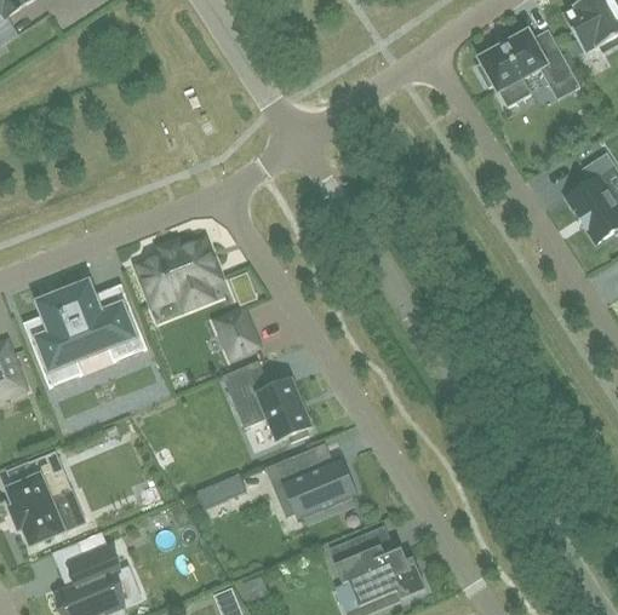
[(0,10),(4,16),(28,0),(0,0),(0,10)]
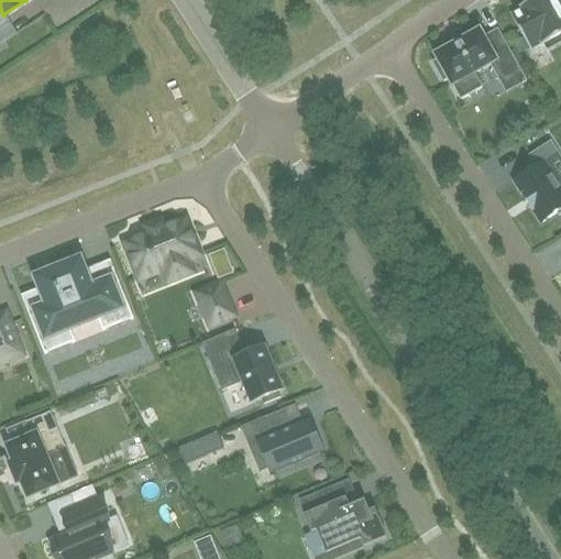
[(521,0),(521,2),(518,3),(521,9),(514,13),(512,10),(509,12),(529,47),(539,41),(540,43),(560,31),(560,9),(556,0),(521,0)]
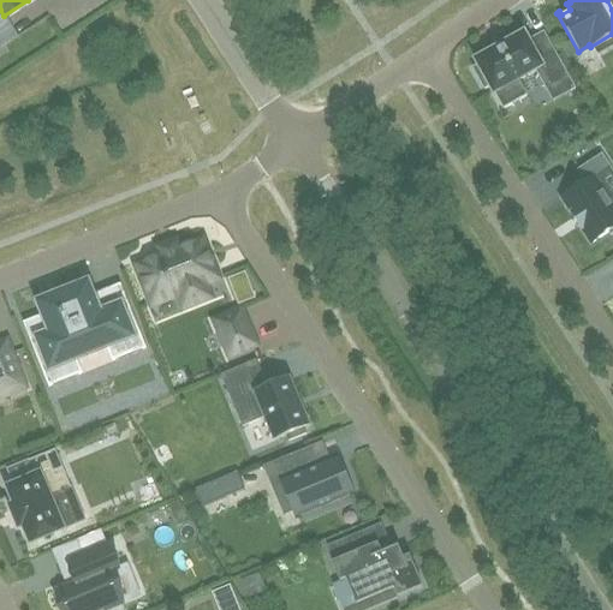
[(537,57),(527,37),(523,30),(474,58),(476,61),(471,65),(482,85),(488,83),(493,91),(494,90),(503,105),(525,93),(517,78),(534,69),(543,85),(566,73),(553,48),(537,57)]
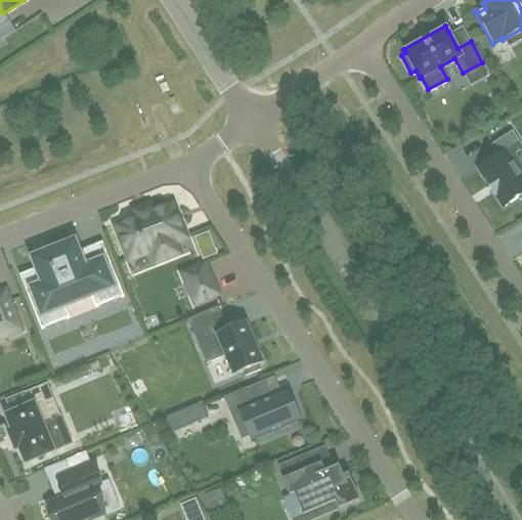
[(496,154),(477,167),(502,205),(517,196),(518,199),(521,196),(521,144),(519,140),(511,128),(489,142),(496,154)]
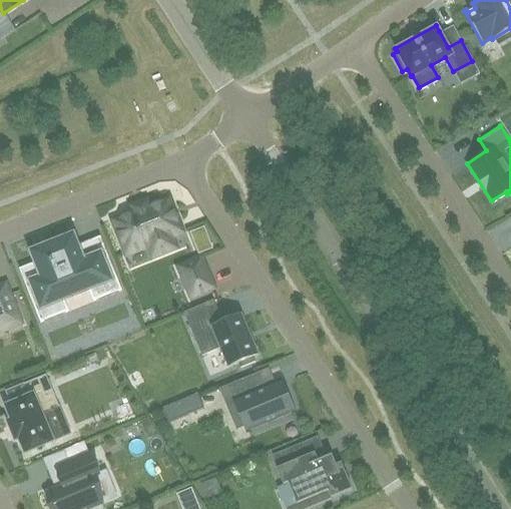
[(127,202),(131,210),(111,218),(125,252),(145,243),(150,257),(175,246),(170,233),(181,229),(167,196),(148,203),(145,195),(127,202)]
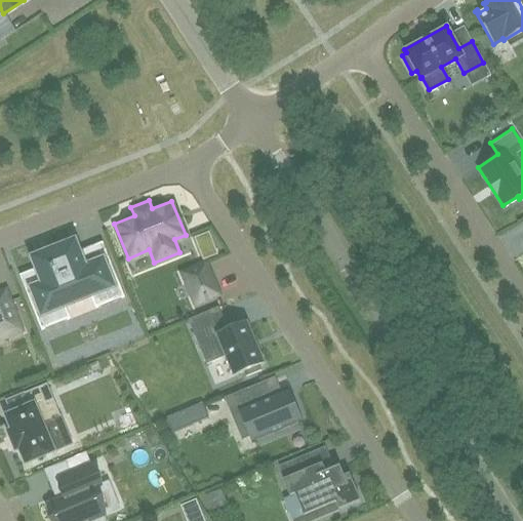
[(207,231),(194,236),(202,256),(215,251),(207,231)]
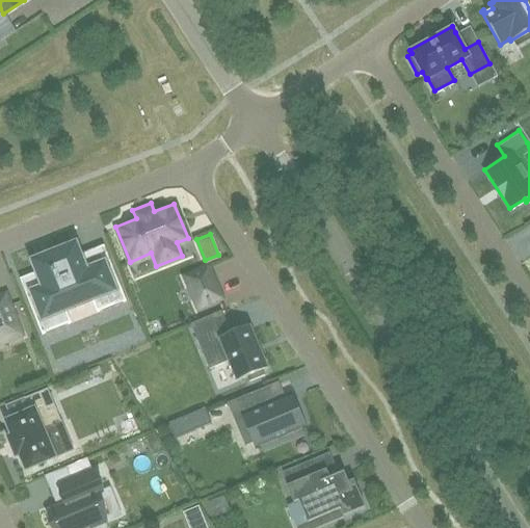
[(36,269),(19,276),(41,332),(70,320),(64,308),(90,297),(96,310),(125,298),(109,261),(84,270),(74,243),(33,260),(36,269)]
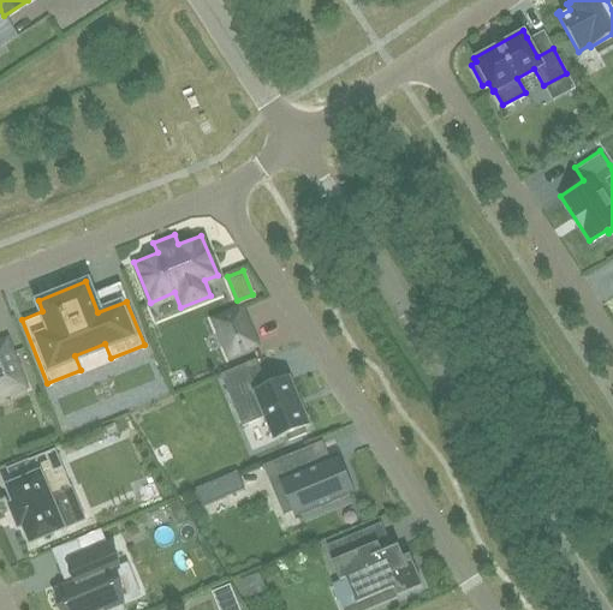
[(239,306),(213,317),(227,353),(255,341),(239,306)]
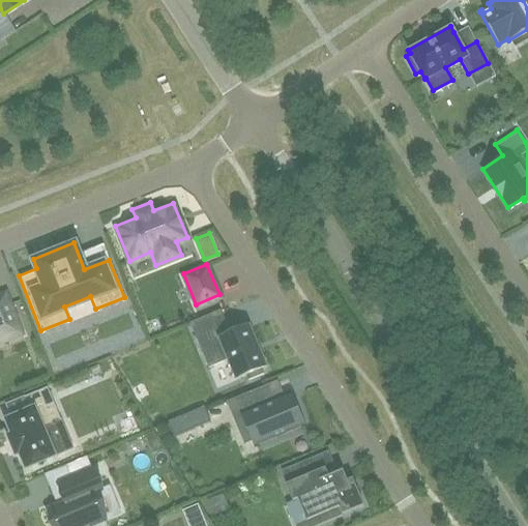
[(0,340),(21,332),(15,317),(4,291),(0,292),(0,340)]
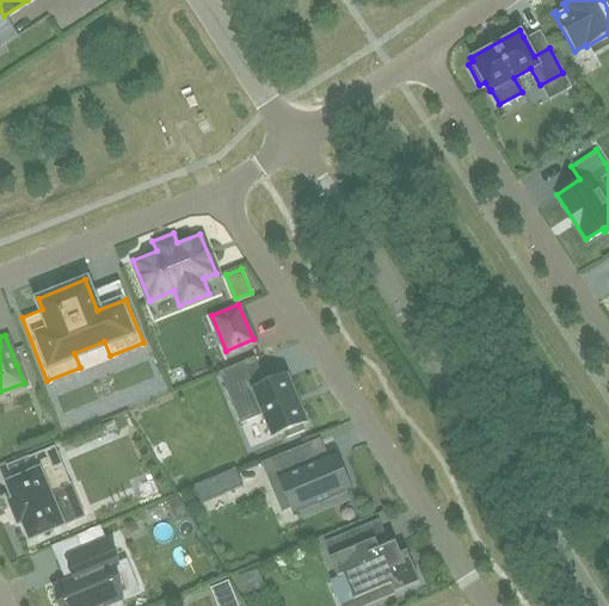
[(253,354),(217,370),(239,421),(262,412),(272,434),(282,430),(284,436),(302,427),(301,422),(305,420),(285,373),(264,383),(253,354)]
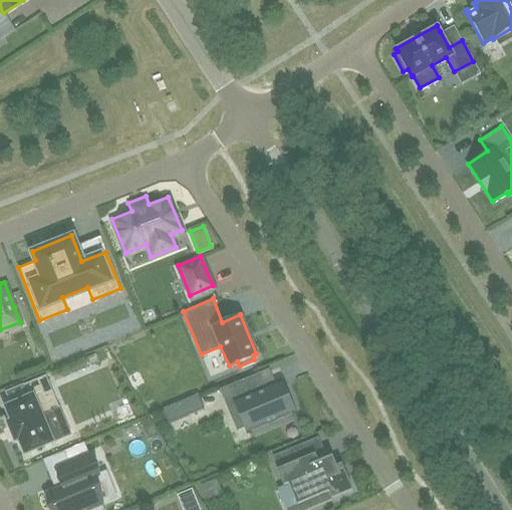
[(233,398),(245,425),(247,430),(293,411),(288,398),(290,397),(288,392),(285,393),(280,380),(265,387),(259,372),(228,386),(233,397),(233,398)]
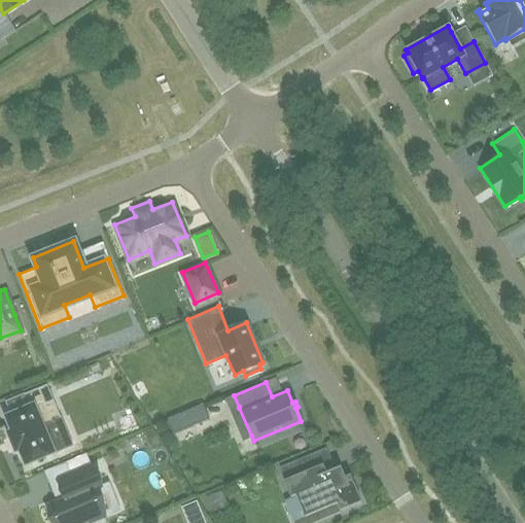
[(9,413),(5,416),(10,430),(7,431),(14,450),(19,448),(25,463),(55,450),(43,422),(60,415),(46,383),(23,392),(29,406),(9,413)]
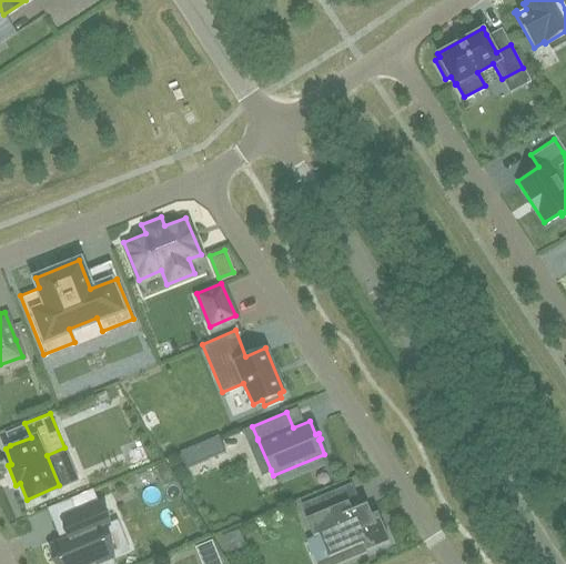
[(218,433),(183,447),(190,464),(224,450),(218,433)]
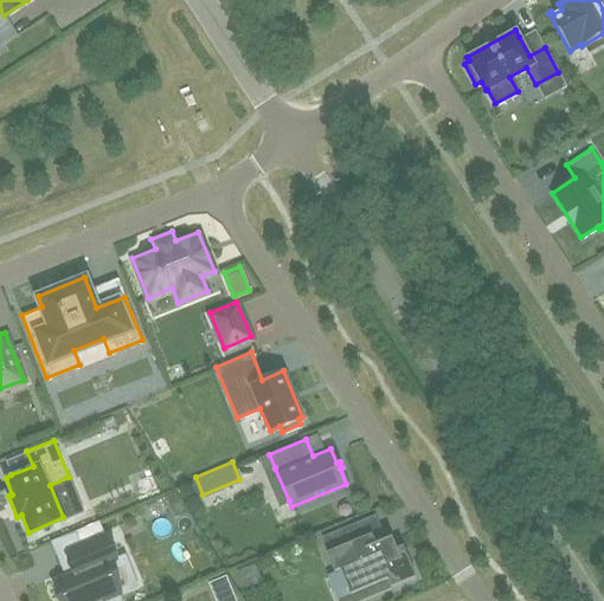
[(391,536),(385,538),(380,540),(370,516),(374,514),(374,512),(321,535),(321,536),(326,535),(332,549),(326,551),(333,570),(339,568),(349,593),(386,577),(390,586),(415,575),(400,542),(399,542),(400,545),(396,547),(391,536)]
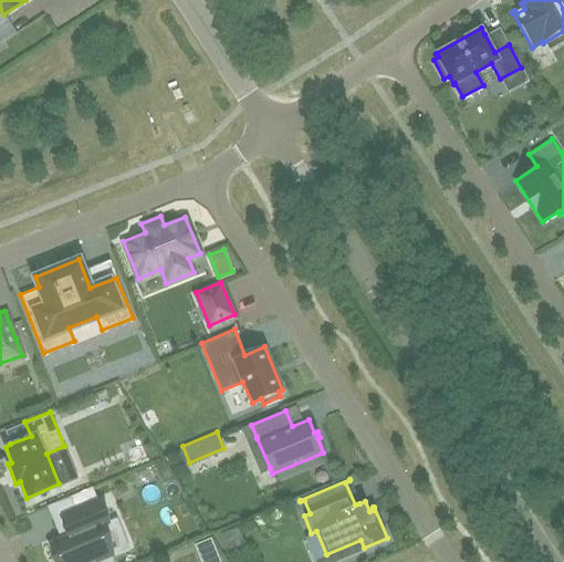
[(72,533),(52,542),(60,561),(114,561),(110,551),(111,551),(100,524),(105,521),(96,499),(63,512),(72,533)]
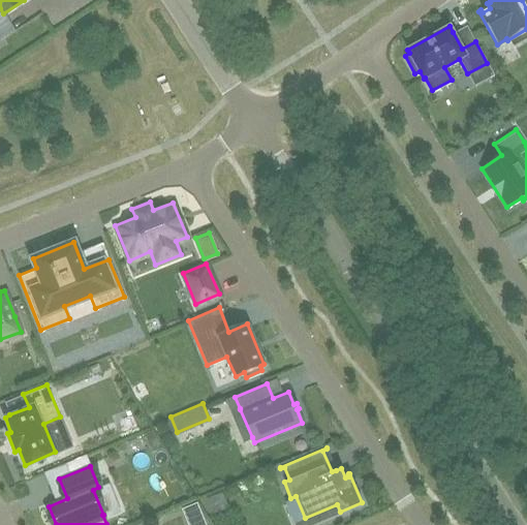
[(188,522),(202,516),(198,506),(184,512),(188,522)]
